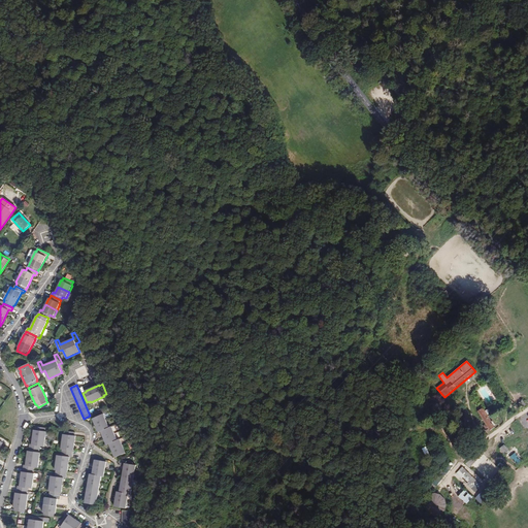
[(496,427),(483,407),(477,411),(486,423),(483,424),(485,427),(483,428),(486,433),(496,427)]
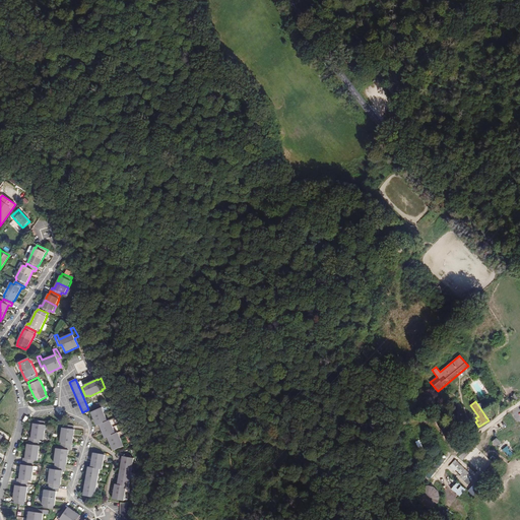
[(100,425),(105,438),(108,437),(114,450),(124,446),(118,433),(116,434),(110,420),(108,420),(102,407),(91,412),(98,426),(100,425)]
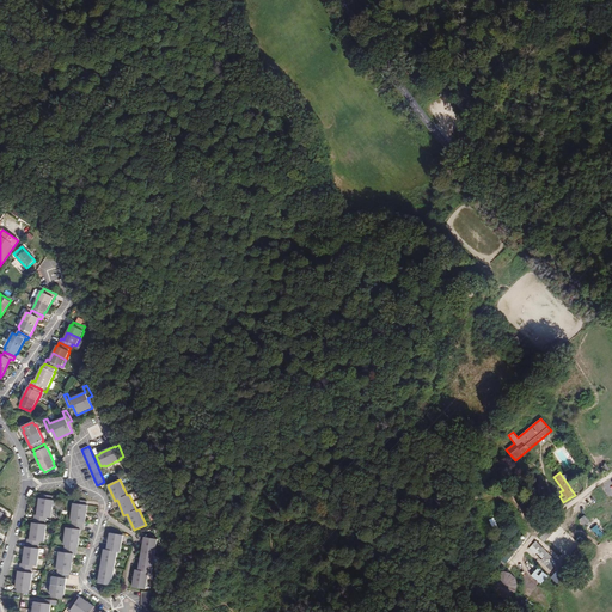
[(30,591),(32,573),(31,573),(32,565),(37,565),(40,549),(38,549),(40,540),(44,542),(47,525),(46,525),(47,516),(51,518),(54,501),(53,501),(54,496),(41,495),(41,499),(40,499),(37,515),(35,515),(34,522),(32,522),(30,539),(28,539),(26,548),(25,546),(23,563),(20,563),(19,571),(18,571),(16,588),(17,588),(17,592),(29,594),(30,591)]
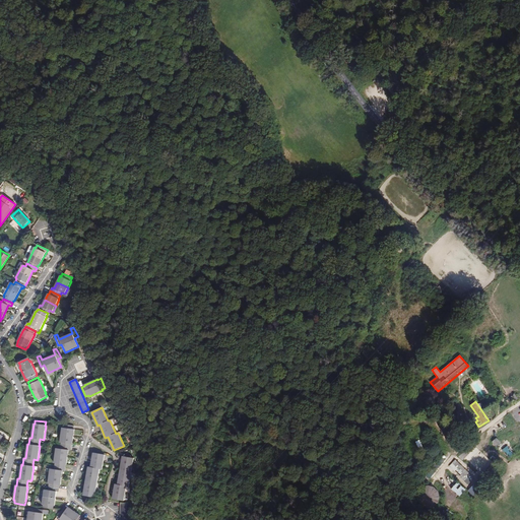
[(61,442),(61,446),(71,447),(71,444),(72,444),(74,430),(73,430),(74,426),(64,425),(63,428),(62,428),(60,442),(61,442)]
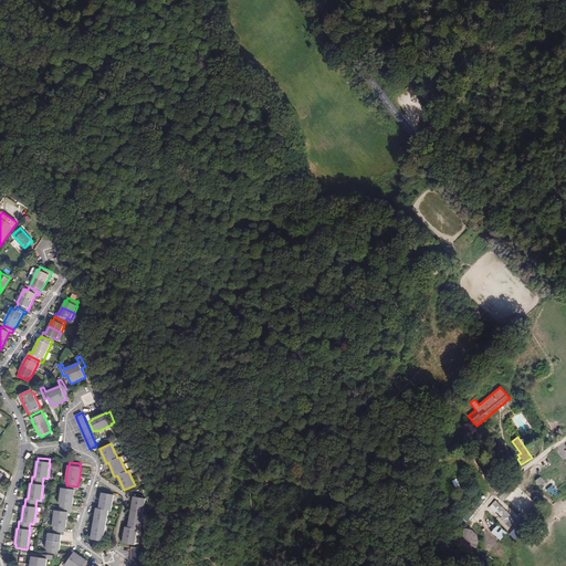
[(542,478),(536,482),(541,488),(546,483),(542,478)]
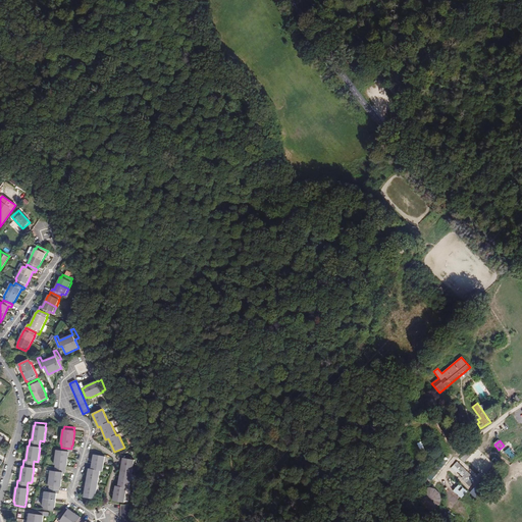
[(510,447),(505,451),(510,460),(516,457),(510,447)]
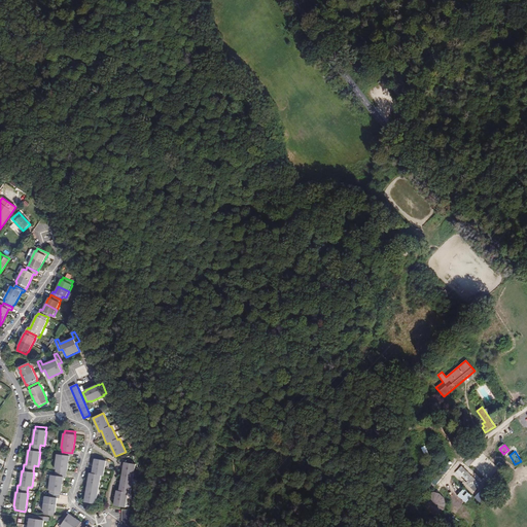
[(71,457),(72,453),(62,452),(61,455),(57,454),(55,469),(56,469),(56,472),(66,473),(67,470),(69,456),(71,457)]
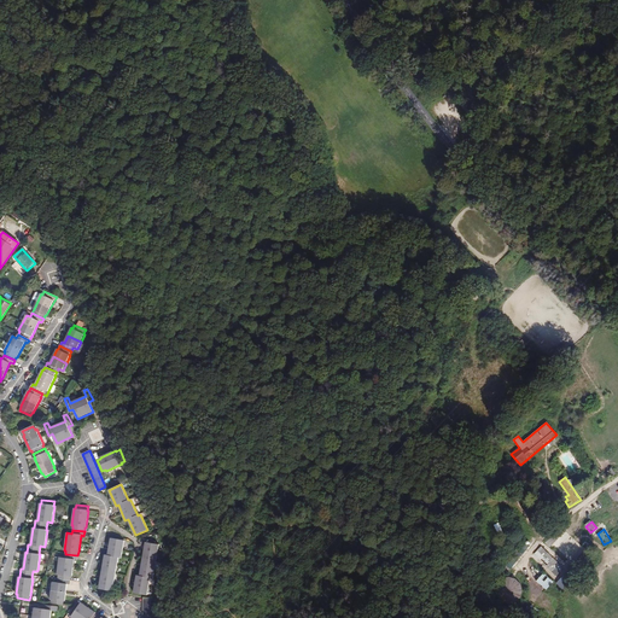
[(579,546),(554,531),(546,546),(571,560),(579,546)]
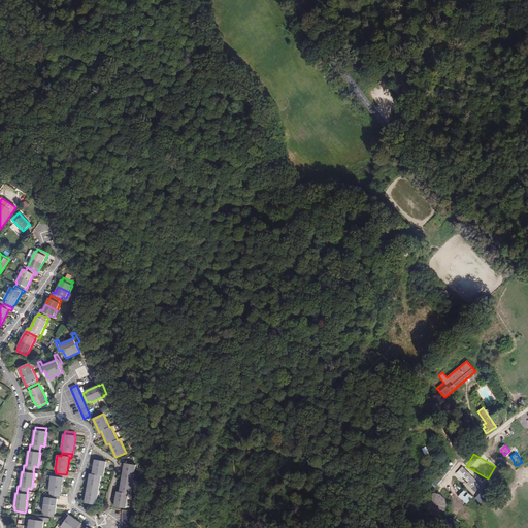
[(96,505),(101,476),(103,476),(106,462),(95,460),(92,474),(90,474),(85,503),(96,505)]
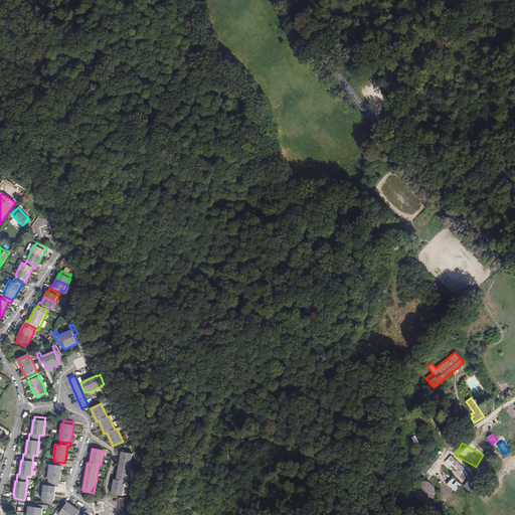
[(426,475),(441,455),(436,451),(421,471),(426,475)]
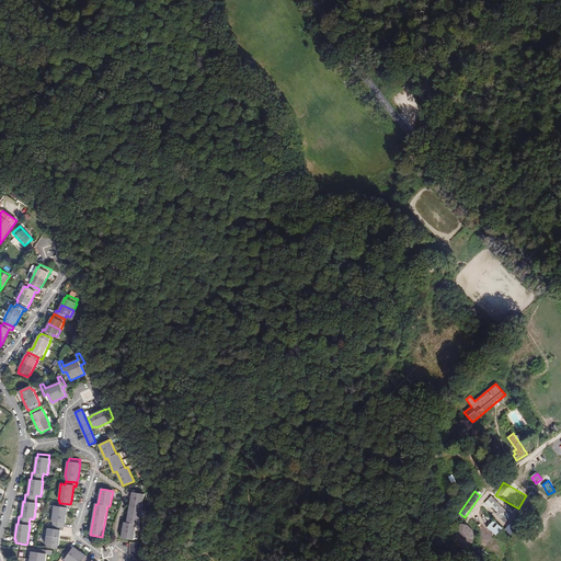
[(139,525),(145,494),(133,492),(127,523),(125,523),(122,538),(134,540),(137,525),(139,525)]
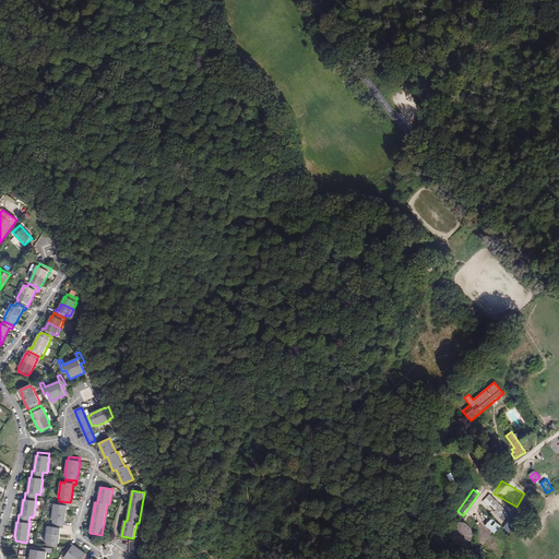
[(502,519),(508,513),(488,495),(483,500),(502,519)]
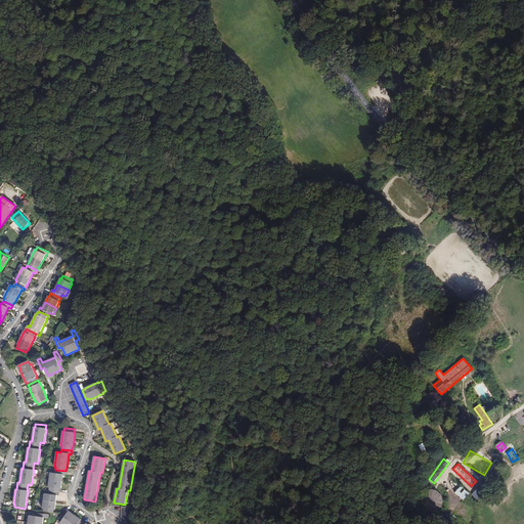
[(66,475),(66,471),(55,470),(54,473),(51,473),(49,487),(49,490),(59,492),(60,488),(62,475),(66,475)]
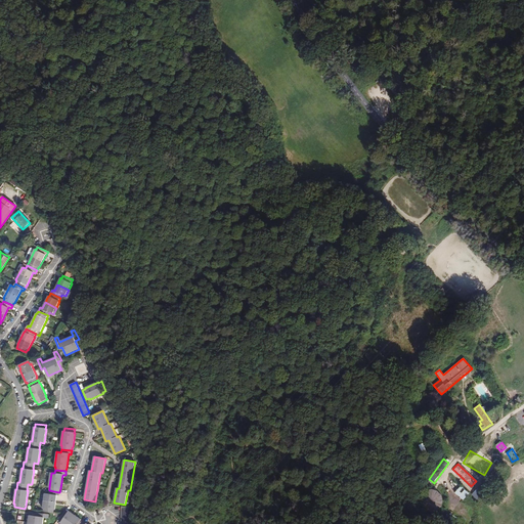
[(462,485),(455,492),(464,500),(470,493),(462,485)]
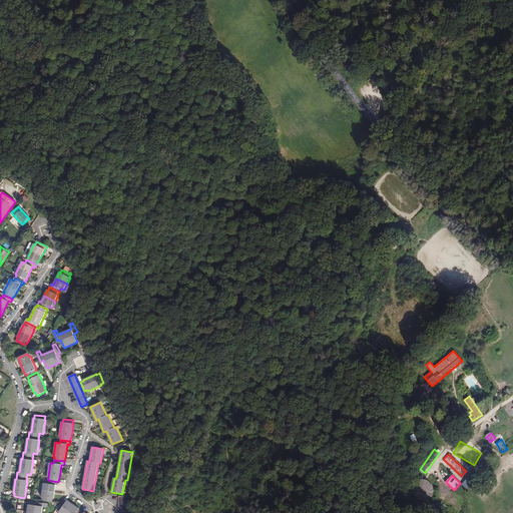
[(417,478),(414,497),(431,500),(434,481),(417,478)]
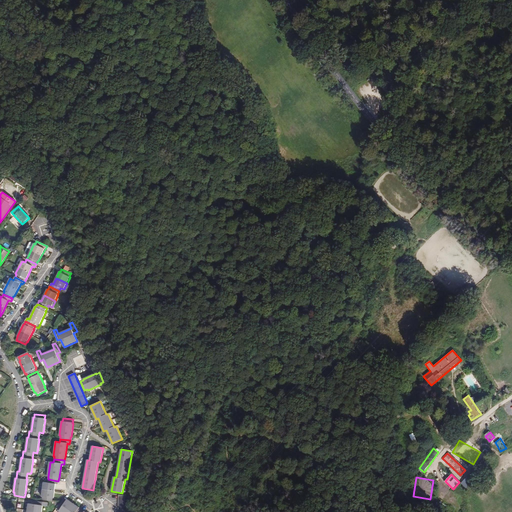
[(58,484),(58,481),(48,479),(47,482),(44,482),(42,496),(43,496),(42,500),(52,501),(53,498),(54,498),(55,484),(58,484)]
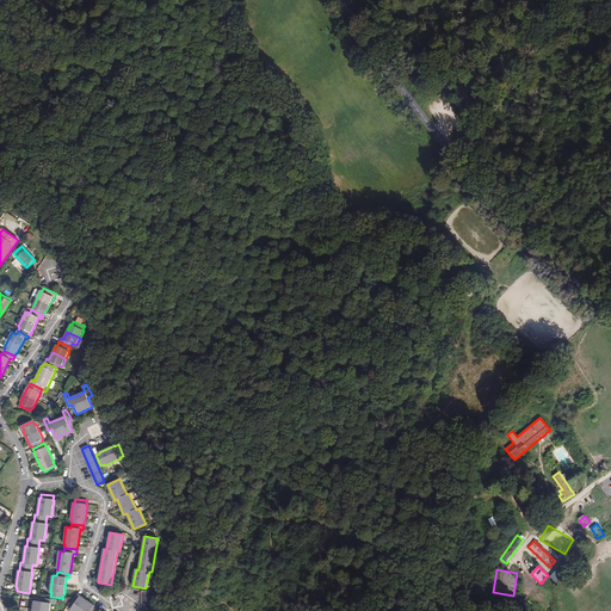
[(555,572),(550,575),(556,582),(561,578),(555,572)]
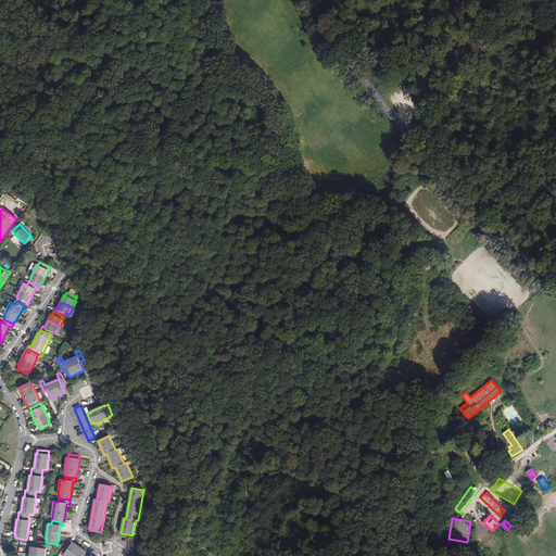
[(65,555),(73,555),(79,546),(73,542),(72,544),(68,542),(62,552),(65,553),(64,555),(65,555)]
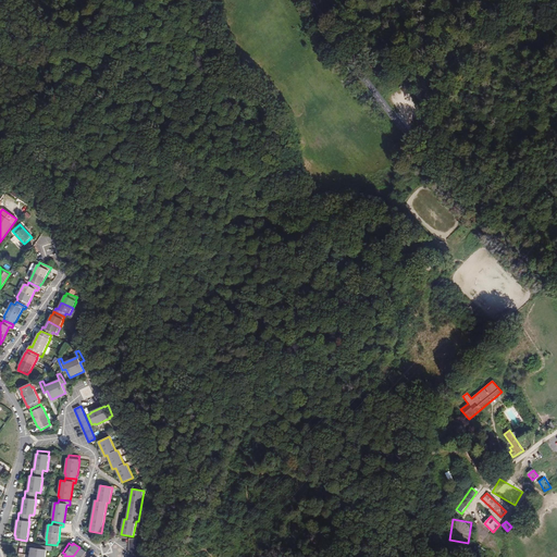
[(31,556),(41,556),(45,556),(47,551),(51,551),(52,547),(40,545),(40,549),(32,547),(31,556)]
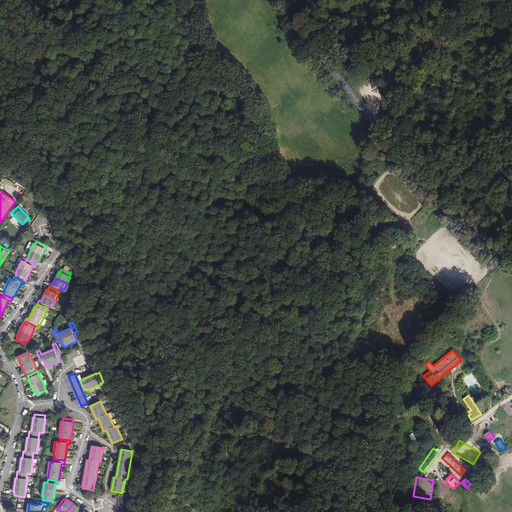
[(79,511),(81,511),(78,509),(79,507),(73,503),(67,511),(79,511)]
